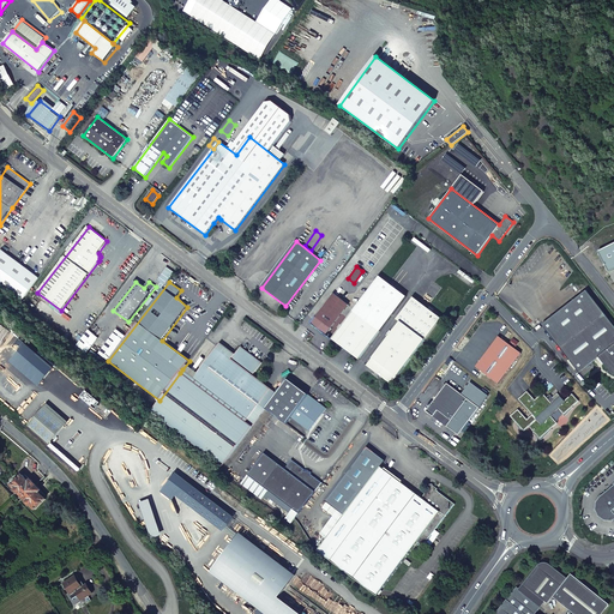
[(579,372),(600,356),(608,367),(609,367),(613,372),(613,324),(587,290),(542,324),(579,372)]
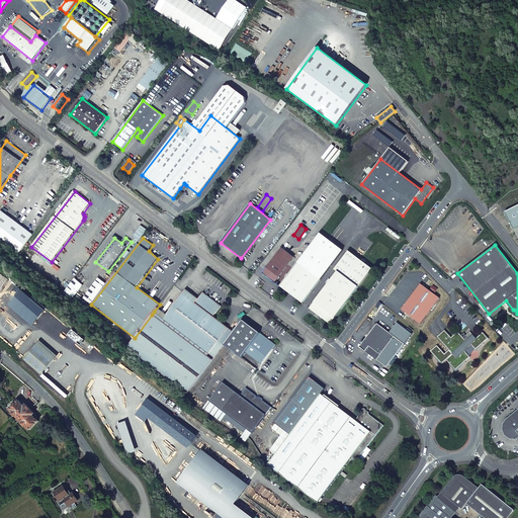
[(294,257),(281,248),(262,273),(275,282),(294,257)]
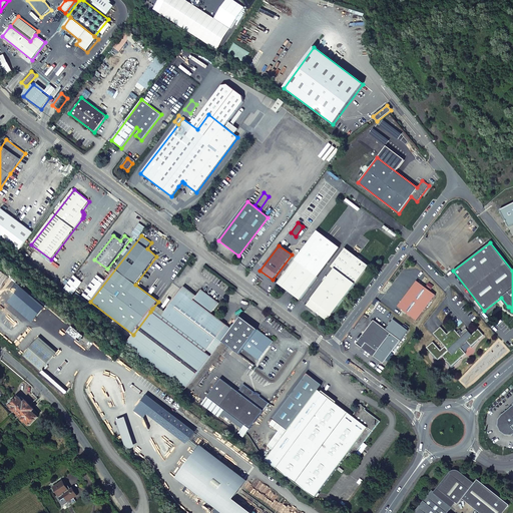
[(358,259),(345,248),(331,267),(334,270),(307,306),(327,321),(368,267),(361,261),(363,259),(359,257),(358,259)]
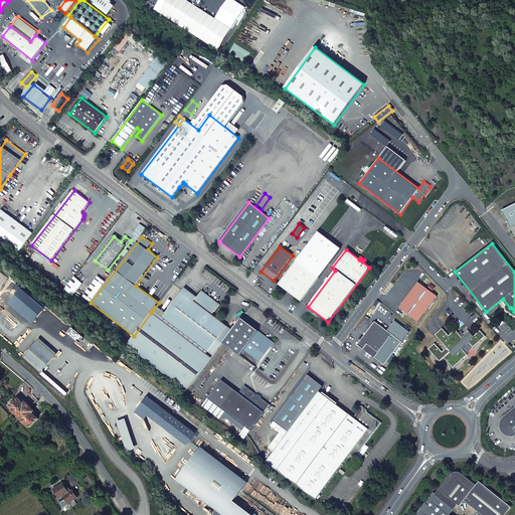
[(319,278),(297,260),(279,284),(301,301),(319,278)]
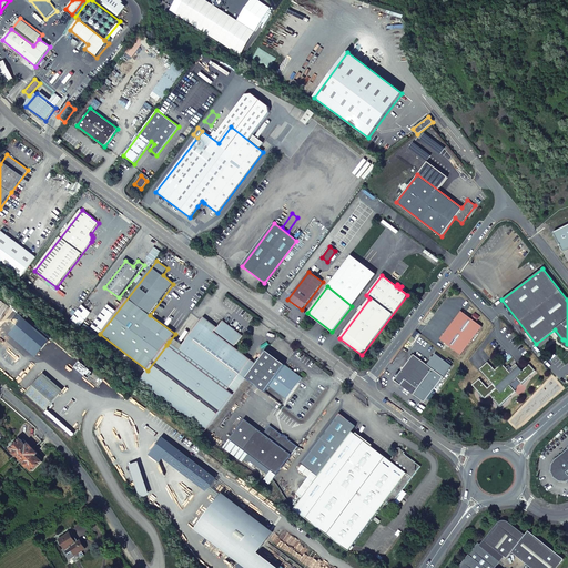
[(462,311),(440,340),(462,354),(483,326),(462,311)]
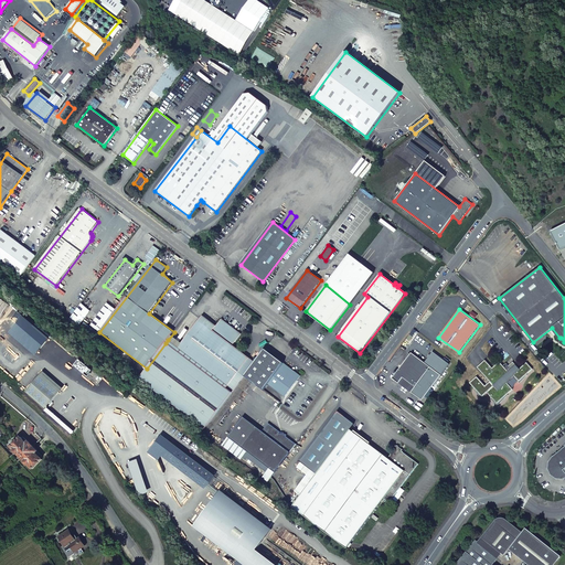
[(203,316),(200,320),(213,331),(216,327),(203,316)]
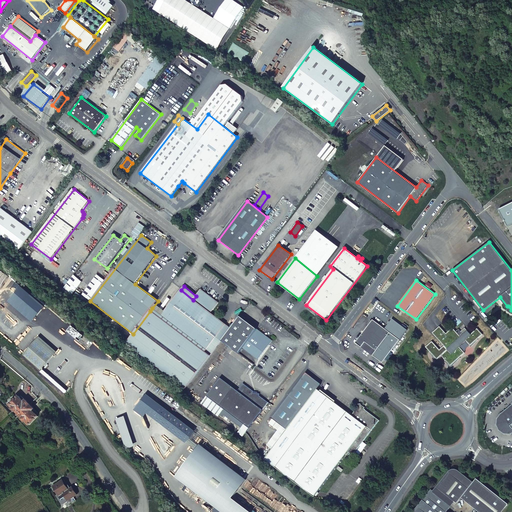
[(133,334),(125,343),(186,388),(222,341),(231,329),(211,313),(219,303),(201,289),(196,296),(193,300),(181,290),(162,315),(160,318),(150,311),(133,334)]
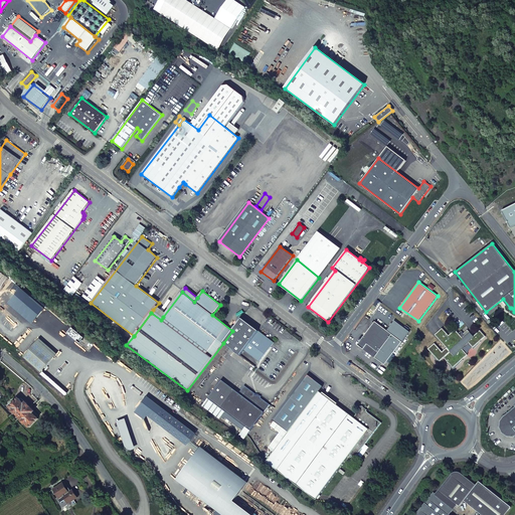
[(163,317),(153,310),(151,313),(161,320),(163,317)]
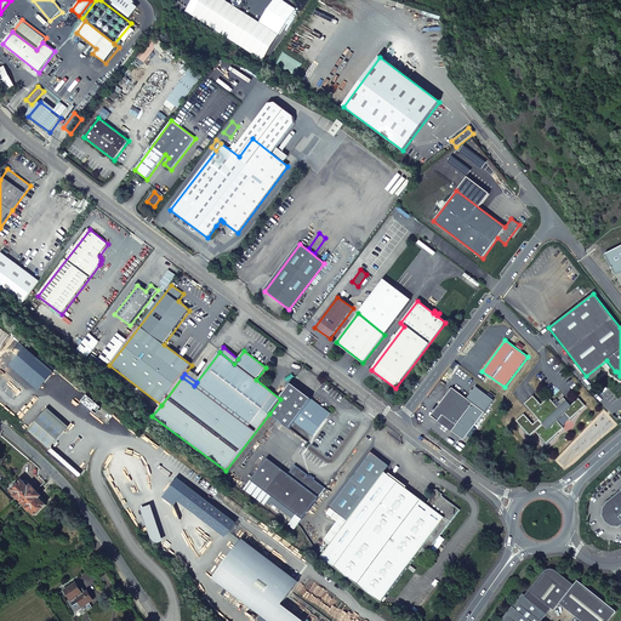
[(290,429),(295,423),(314,437),(331,414),(292,385),(280,399),(269,414),(290,429)]
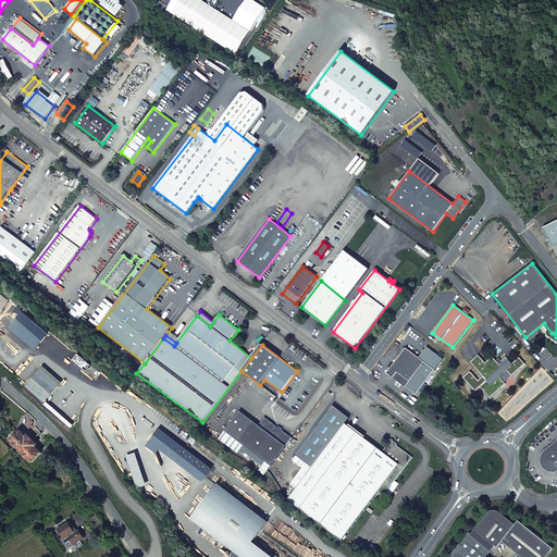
[(406,348),(386,373),(393,378),(397,372),(409,382),(424,362),(406,348)]
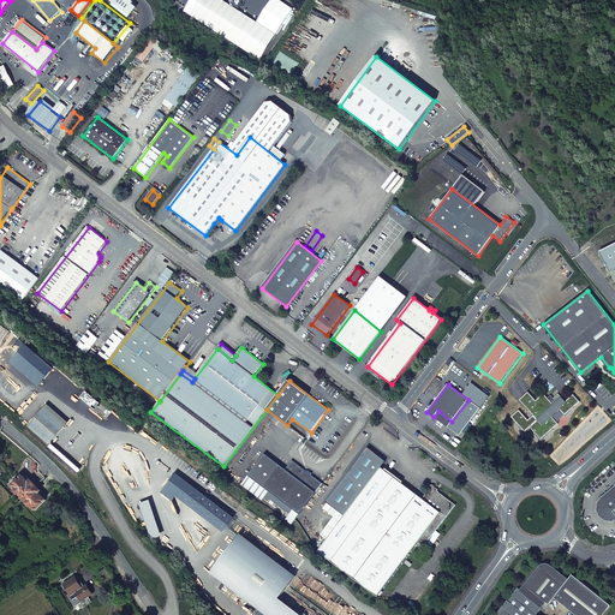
[(529,392),(520,400),(539,419),(531,428),(537,433),(536,434),(543,441),(554,430),(554,429),(560,423),(553,416),(560,410),(567,416),(575,407),(574,406),(580,401),(574,394),(566,401),(559,393),(554,398),(556,399),(553,402),(549,398),(544,393),(537,400),(529,392)]
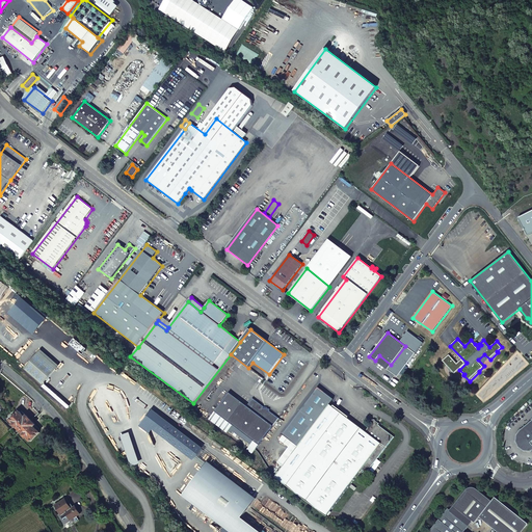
[(38,353),(25,369),(43,384),(56,369),(38,353)]
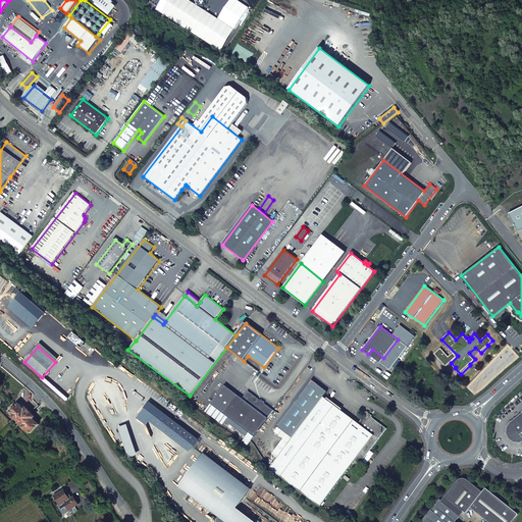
[(372,349),(368,354),(380,363),(383,358),(372,349)]
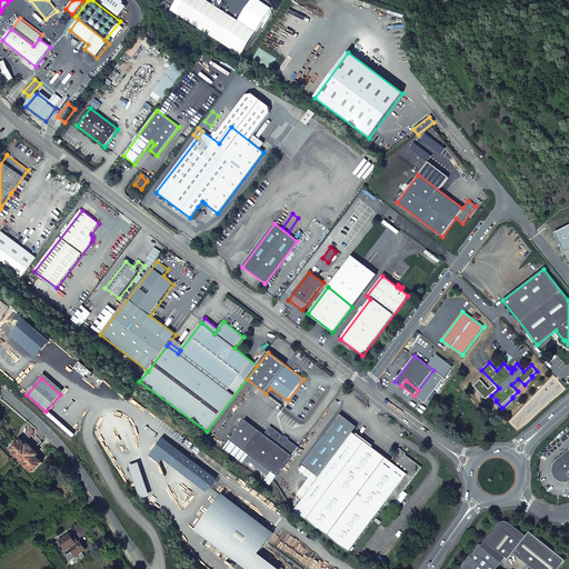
[(271,472),(277,477),(298,448),(288,440),(289,438),(281,437),(281,436),(270,427),(263,435),(245,420),(230,440),(249,456),(271,472)]
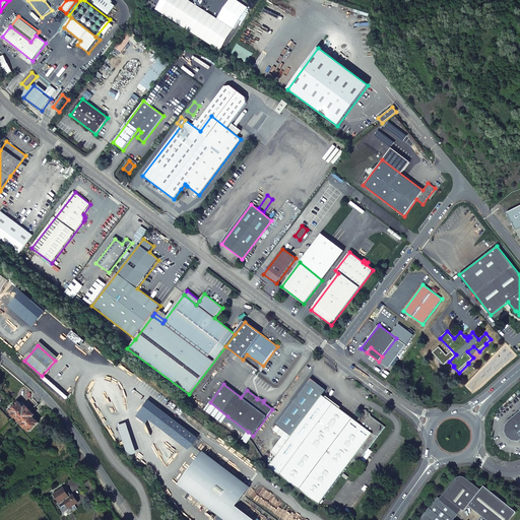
[(278,474),(329,512),(363,467),(368,470),(394,435),(379,424),(380,423),(376,419),(376,418),(372,419),(373,421),(367,430),(312,388),(288,418),(295,424),(286,434),(301,444),(278,474)]
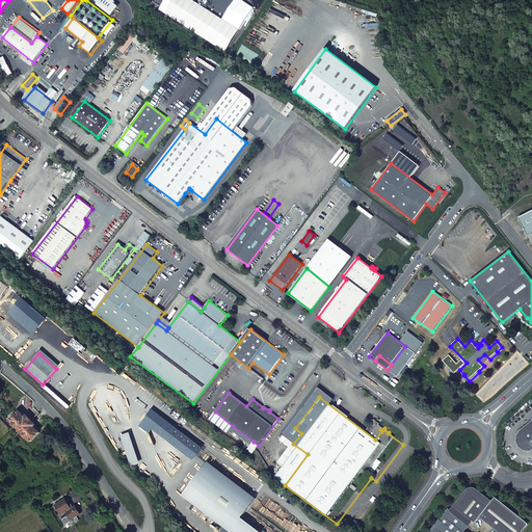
[(153,409),(139,426),(150,433),(153,429),(191,459),(201,446),(153,409)]
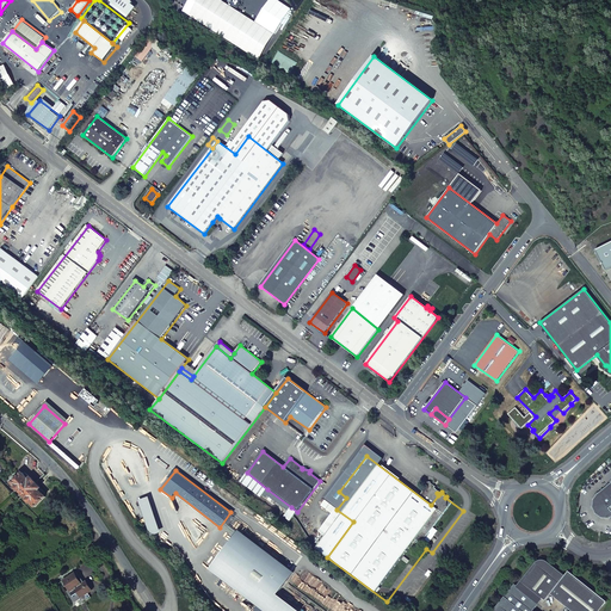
[(19,491),(23,495),(36,483),(31,479),(29,480),(22,473),(12,483),(16,487),(16,488),(18,492),(19,491)]
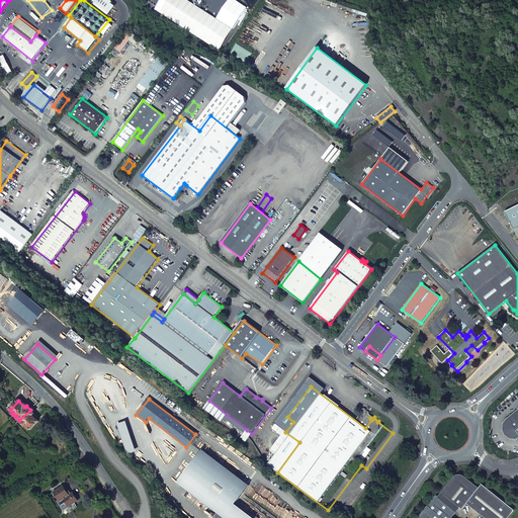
[(30,410),(19,420),(23,424),(22,424),(25,427),(29,430),(38,422),(33,416),(34,414),(30,410)]
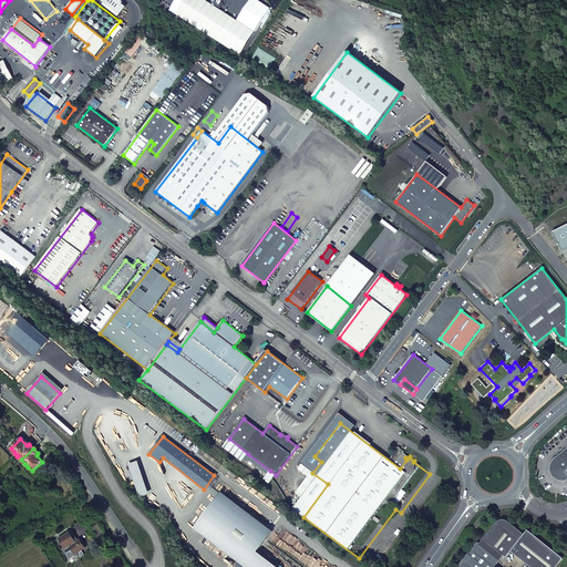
[(566,450),(555,460),(552,466),(552,472),(554,477),(559,481),(565,482),(566,480),(566,450)]
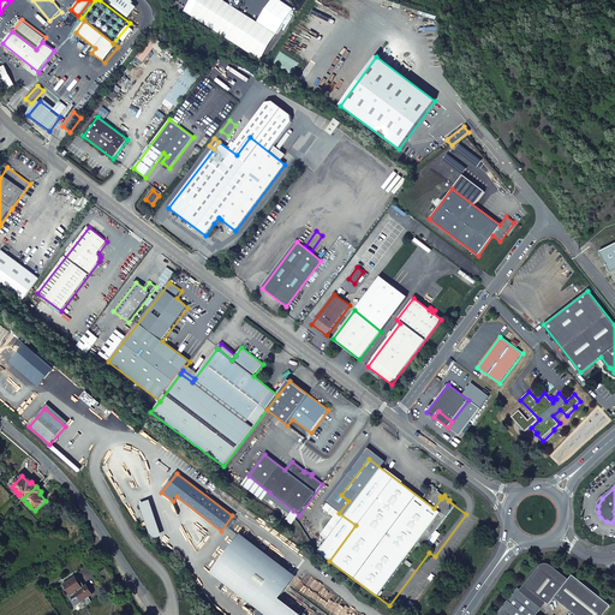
[(293,511),(269,493),(266,497),(269,500),(290,515),(293,511)]
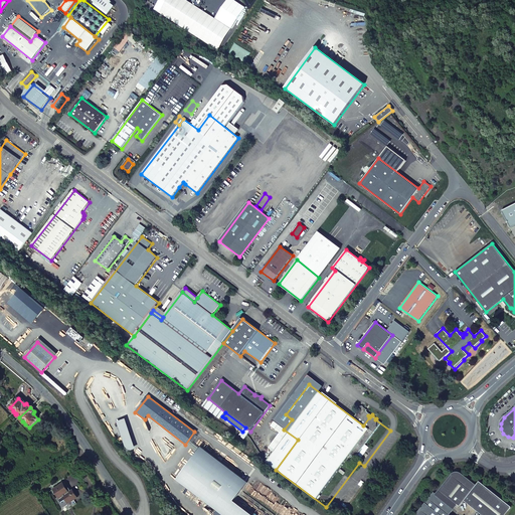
[(129,452),(136,450),(126,418),(119,421),(118,421),(128,453),(129,452)]
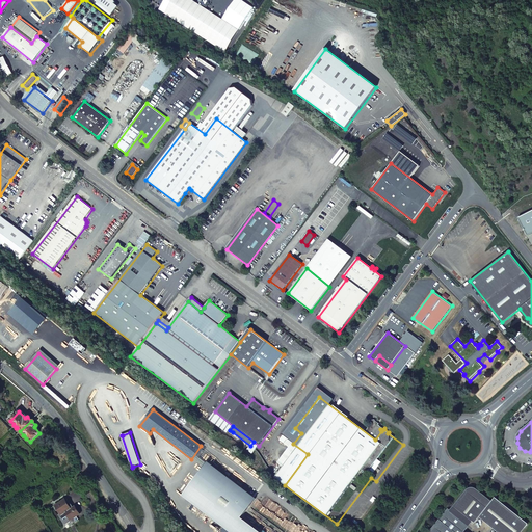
[(230,506),(238,495),(240,497),(245,491),(209,463),(184,496),(231,531),(254,531),(239,521),(243,516),(230,506)]
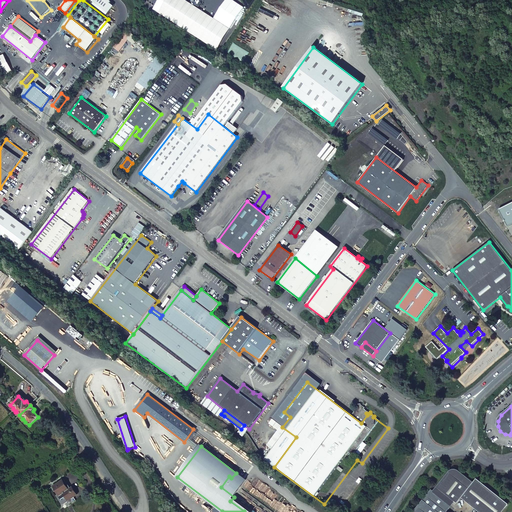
[(447,511),(455,503),(458,505),(462,499),(478,511),(504,511),(509,506),(477,480),(473,484),(459,473),(457,472),(456,471),(454,472),(452,472),(451,473),(434,494),(432,493),(416,511),(447,511)]
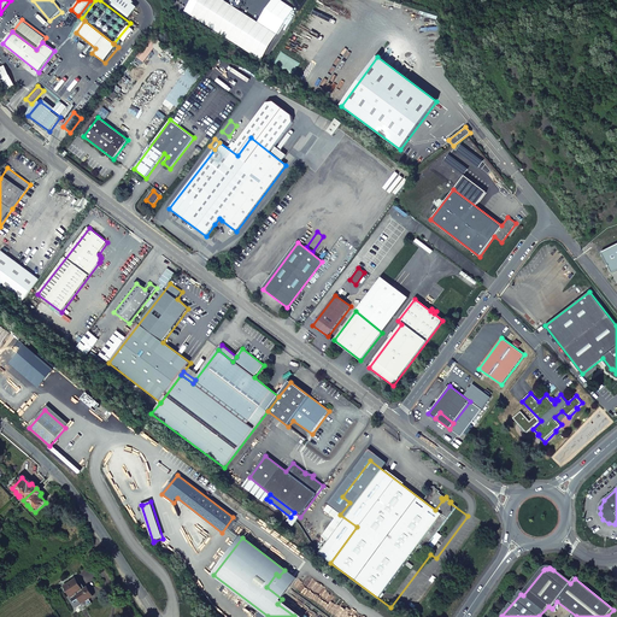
[(285,570),(278,576),(276,574),(266,587),(282,599),(297,580),(285,570)]
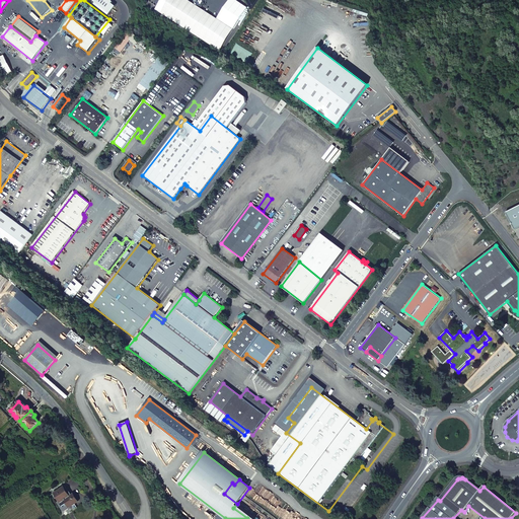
[(63,488),(54,494),(60,502),(58,504),(63,511),(78,502),(73,495),(71,496),(70,494),(68,495),(65,491),(63,488)]
